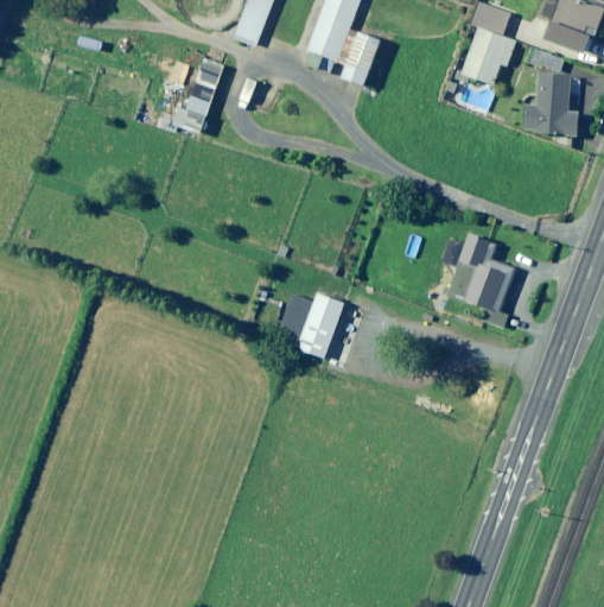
[(246,0),(231,37),(254,45),(272,0),(246,0)]
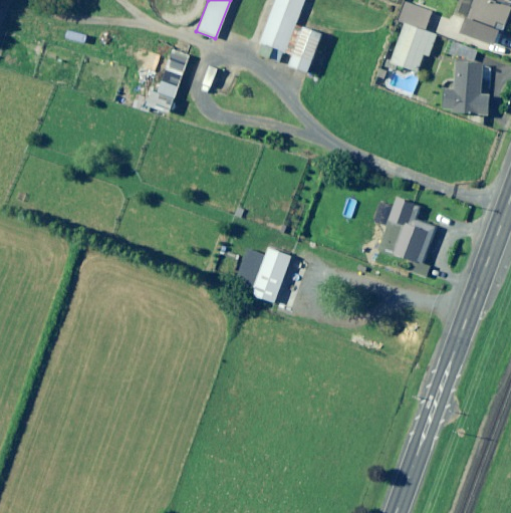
[(274,0),(253,52),(279,62),(304,0),(274,0)]
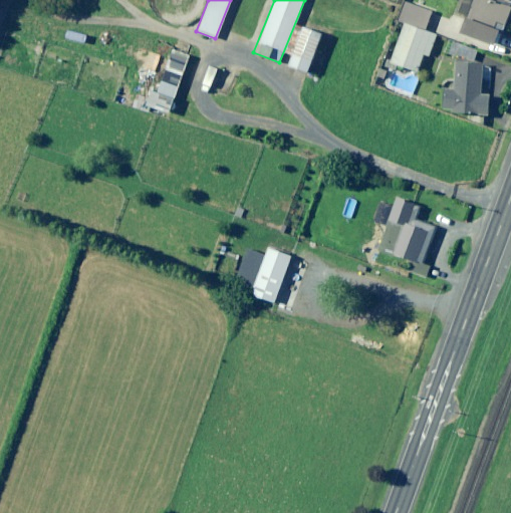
[(431,10),(403,0),(396,20),(404,23),(390,62),(417,71),(423,54),(428,56),(436,35),(424,30),(431,10)]
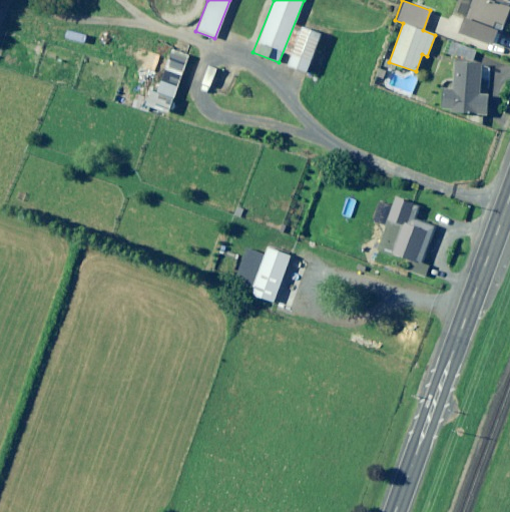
[(509,7),(490,0),(458,0),(452,14),(464,19),(459,33),(495,46),(509,7)]
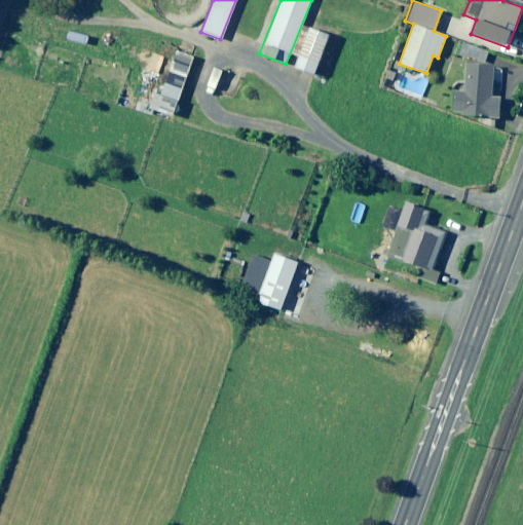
[(308,87),(313,74),(329,35),(310,28),(295,67),(303,70),(298,83),(308,87)]
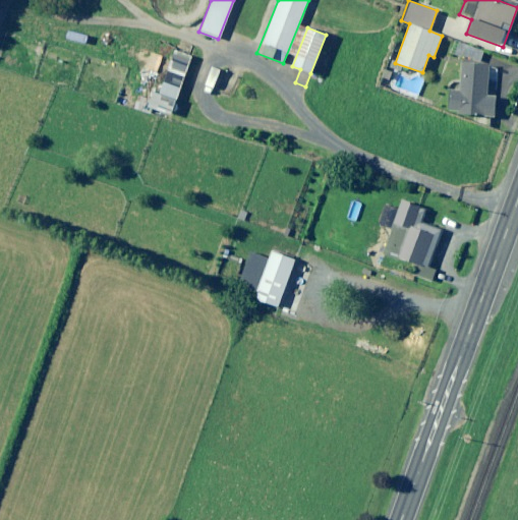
[(192,56),(174,49),(158,94),(154,92),(148,107),(170,115),(192,56)]
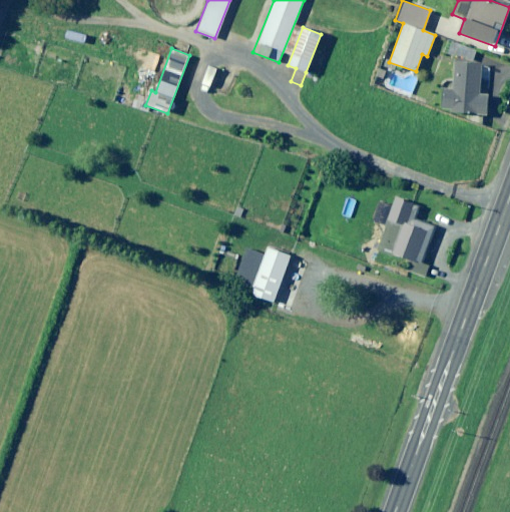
[(443,88),(442,109),(450,109),(450,112),(489,113),(490,93),(480,92),(481,62),(470,61),(452,61),(451,89),(443,88)]
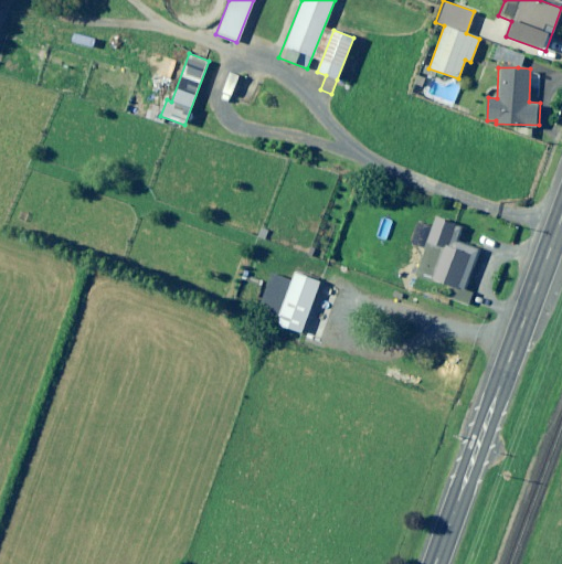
[(409,244),(423,249),(414,275),(448,286),(445,297),(465,305),(470,290),(467,289),(483,246),(459,238),(464,226),(435,216),(431,229),(415,223),(409,244)]
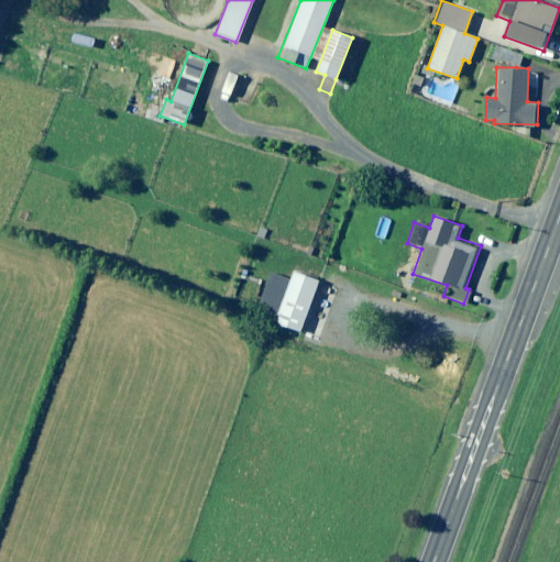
[(336,287),(294,271),(274,321),(316,338),(336,287)]
